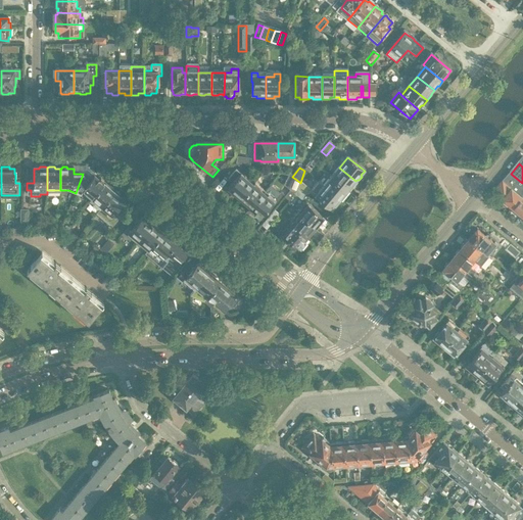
[(355,181),(339,168),(332,177),(348,190),(351,187),(353,187),(355,183),(355,181)]
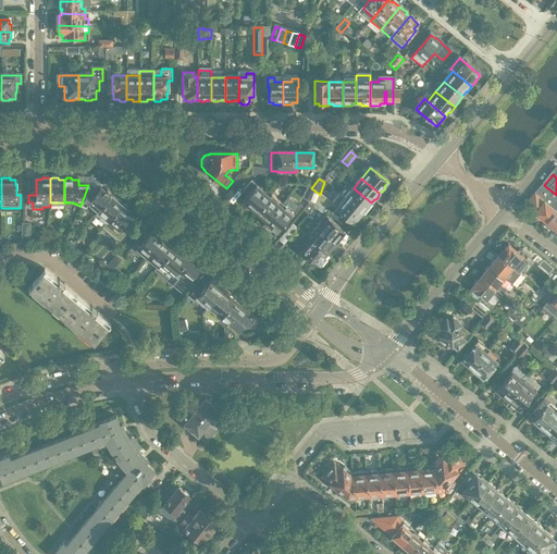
[(247,196),(245,199),(248,202),(246,205),(246,206),(246,208),(248,209),(250,209),(257,213),(270,198),(251,182),(243,193),(247,196)]
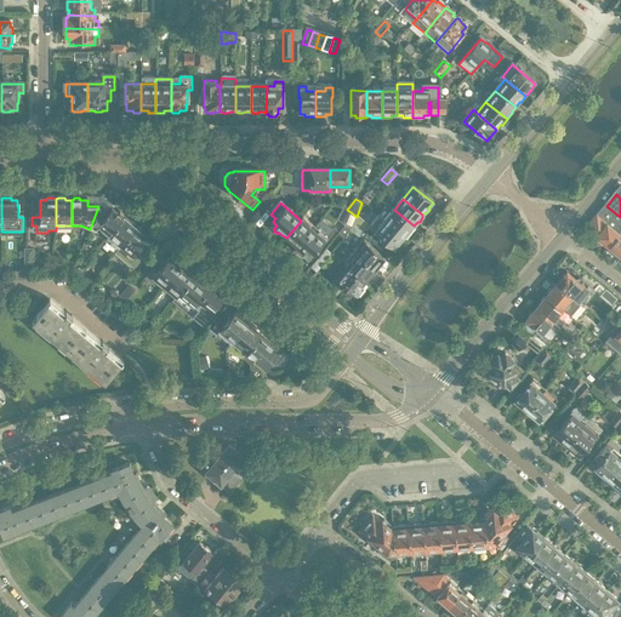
[(108,215),(104,211),(98,206),(90,229),(100,233),(107,239),(124,220),(123,220),(124,218),(123,216),(120,213),(118,213),(117,213),(112,210),(108,215)]
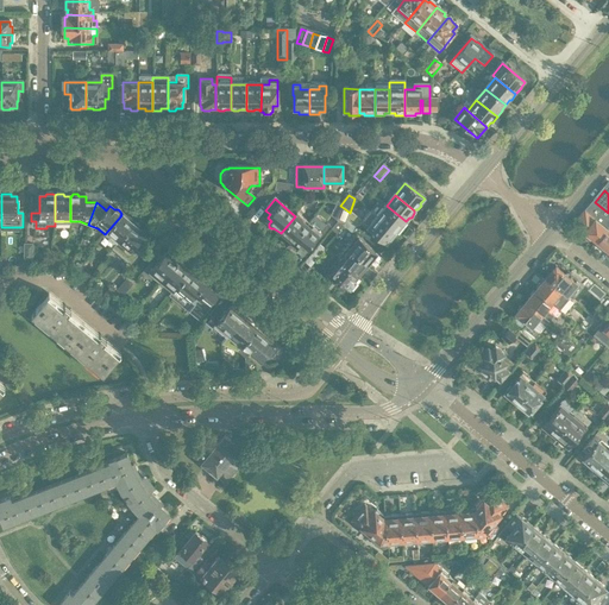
[(608,228),(608,213),(595,202),(575,226),(584,234),(595,221),(601,226),(603,224),(608,228)]
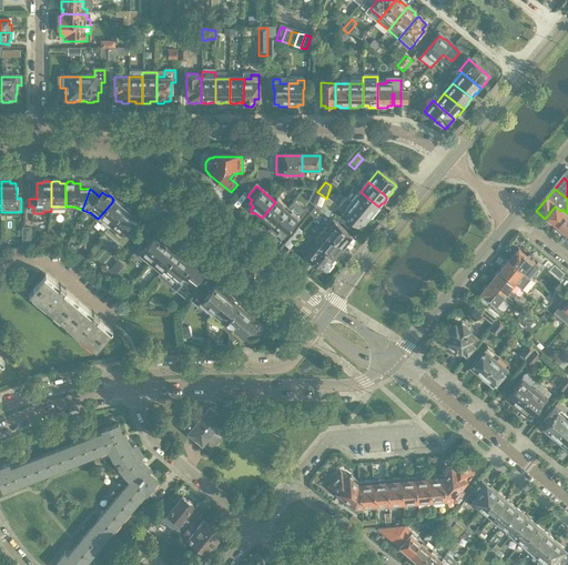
[(308,202),(314,208),(321,194),(317,192),(315,190),(308,202)]
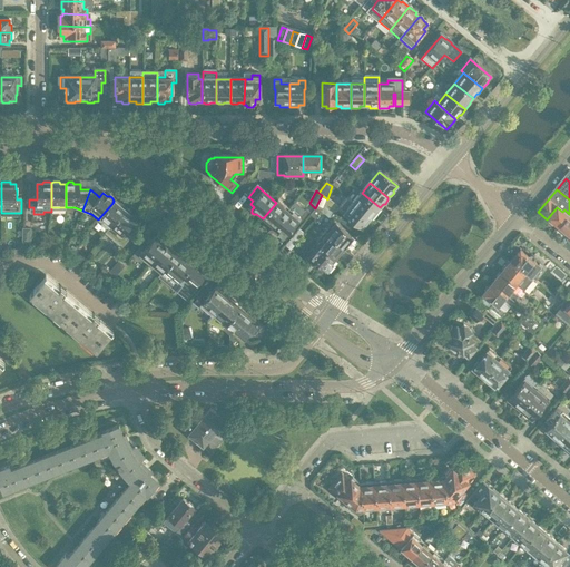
[(380,207),(362,193),(353,203),(371,218),(371,217),(373,217),(376,214),(376,212),(380,207)]
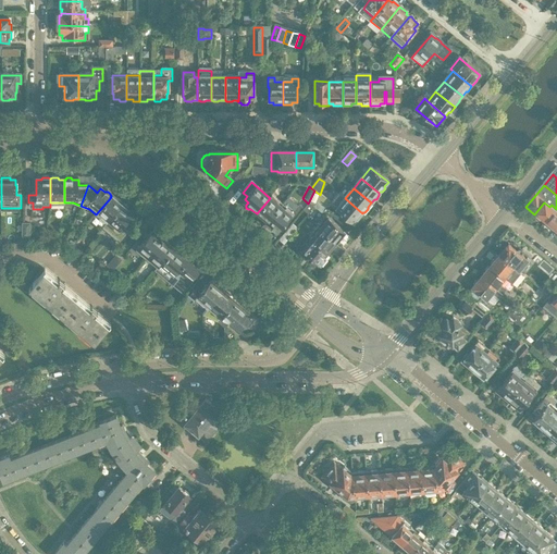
[(320,195),(314,191),(308,204),(314,208),(317,201),(320,195)]
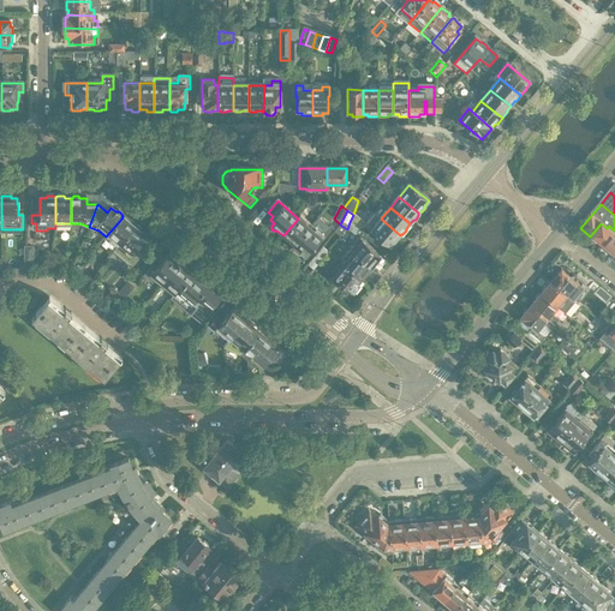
[(365,225),(353,215),(350,222),(360,231),(365,225)]
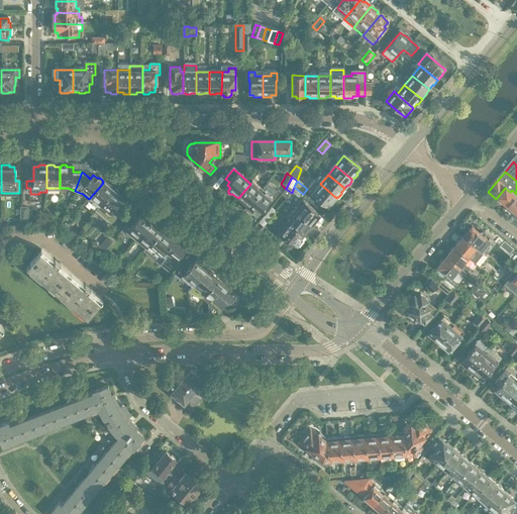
[(250,184),(238,198),(239,199),(237,201),(242,205),(243,203),(247,206),(262,190),(251,182),(250,184)]
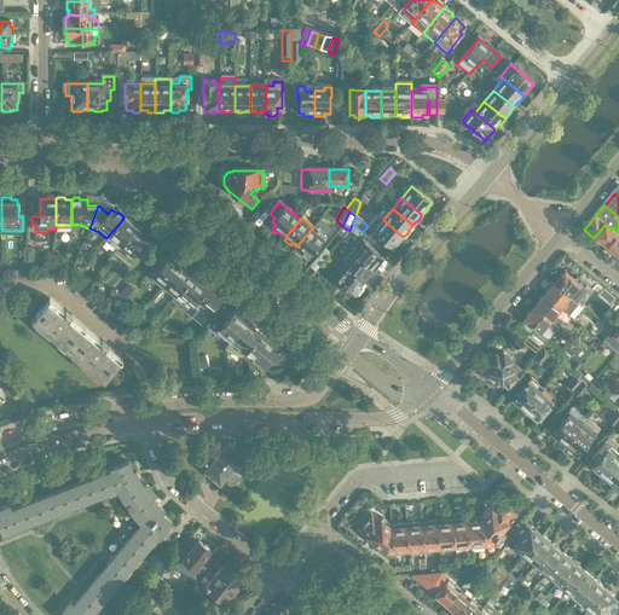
[(127,222),(123,219),(106,238),(119,248),(136,228),(136,226),(131,222),(128,222),(127,222)]
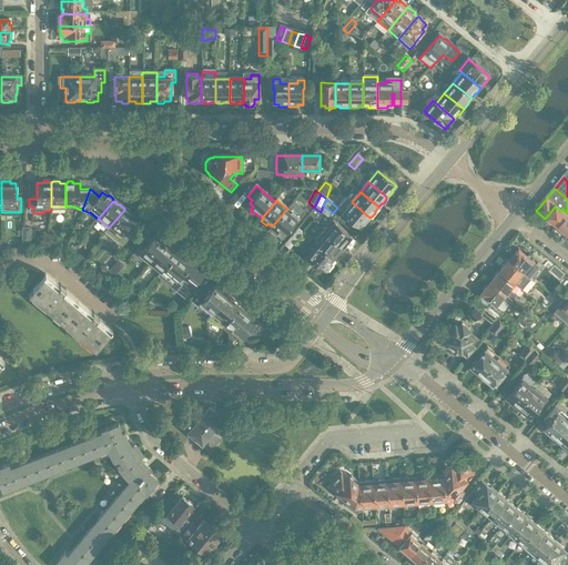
[(369,218),(352,202),(343,213),(361,229),(364,224),(366,223),(369,220),(368,218),(369,218)]
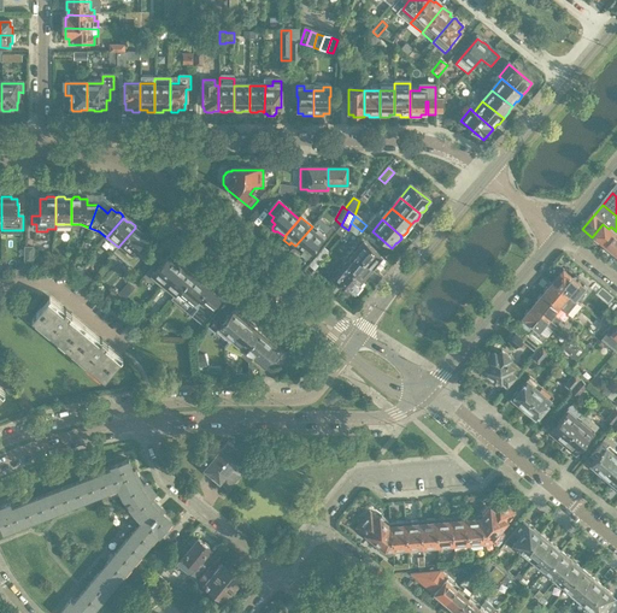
[(362,231),(351,223),(348,230),(357,237),(362,231)]
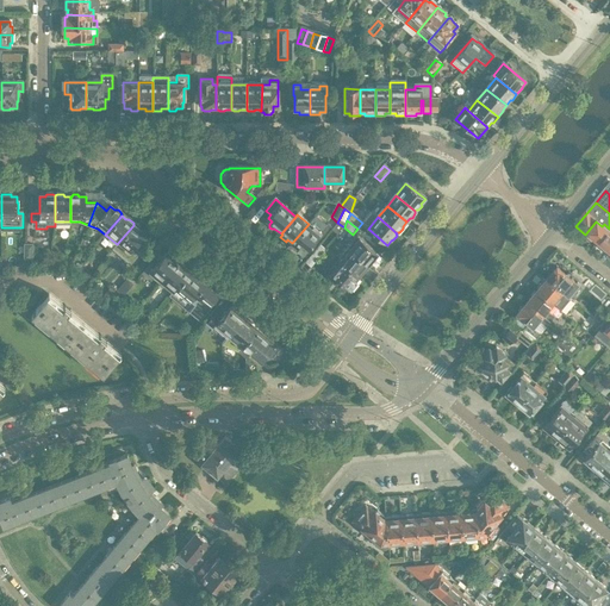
[(596,222),(585,235),(597,244),(608,231),(609,229),(604,224),(602,226),(596,222)]
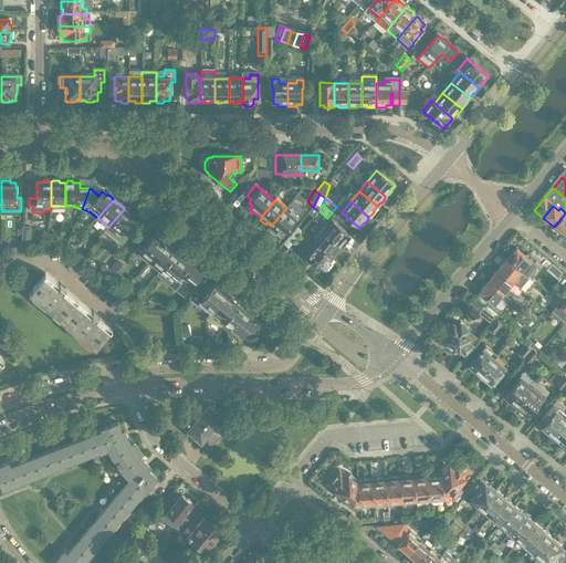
[(313,207),(306,215),(313,220),(320,211),(313,207)]
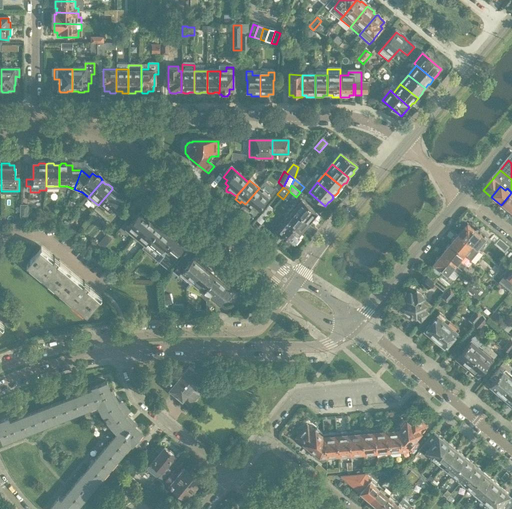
[(259,188),(245,204),(249,208),(248,209),(253,214),(255,212),(256,213),(270,197),(259,188)]
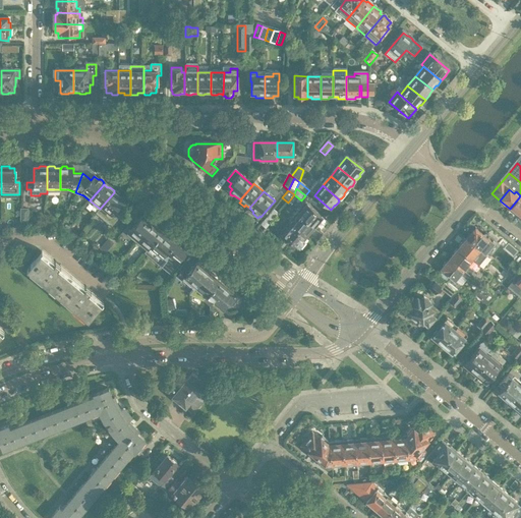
[(114,213),(123,202),(120,198),(120,197),(120,195),(116,192),(114,192),(100,209),(96,214),(113,227),(120,218),(115,213),(114,213)]
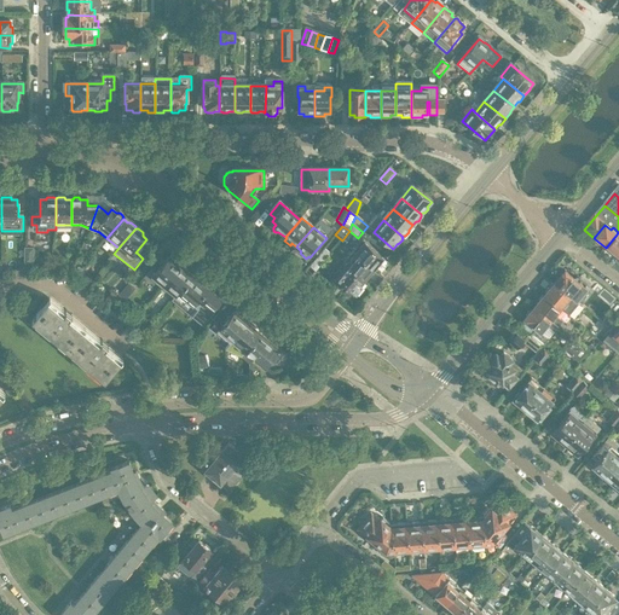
[(618,257),(618,256),(618,236),(617,235),(606,248),(618,257)]
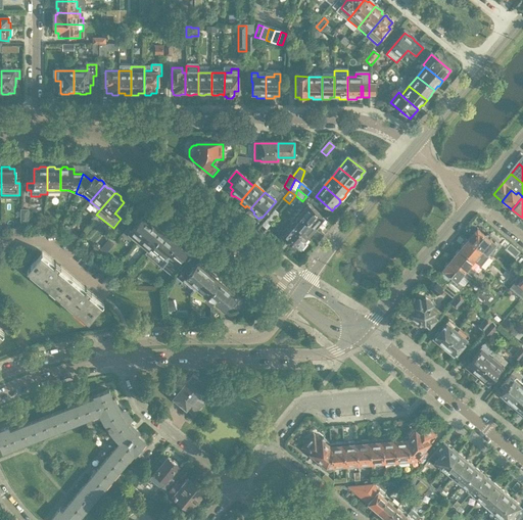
[(306,203),(298,214),(316,228),(318,225),(320,227),(326,220),(306,203)]
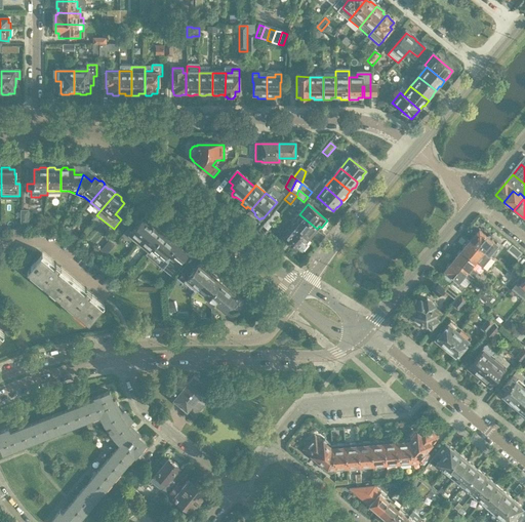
[(317,229),(299,214),(290,225),(308,240),(311,236),(313,238),(318,231),(317,229)]
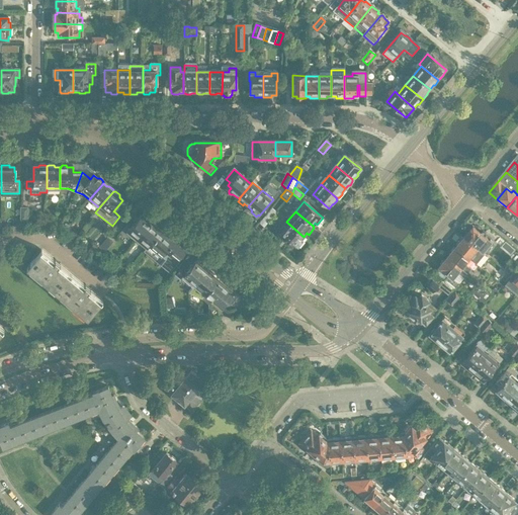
[(137,242),(151,224),(150,223),(151,221),(148,219),(146,220),(141,216),(132,227),(128,224),(120,234),(128,240),(131,237),(137,242)]
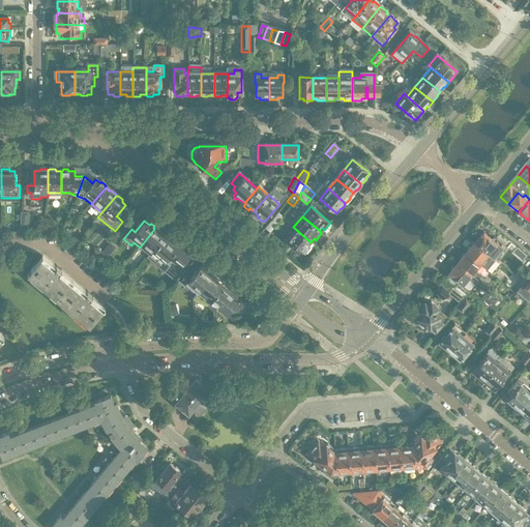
[(290,225),(282,235),(287,239),(285,240),(295,249),(296,247),(302,253),(303,251),(304,253),(310,246),(308,245),(311,242),(293,227),(293,228),(290,225)]
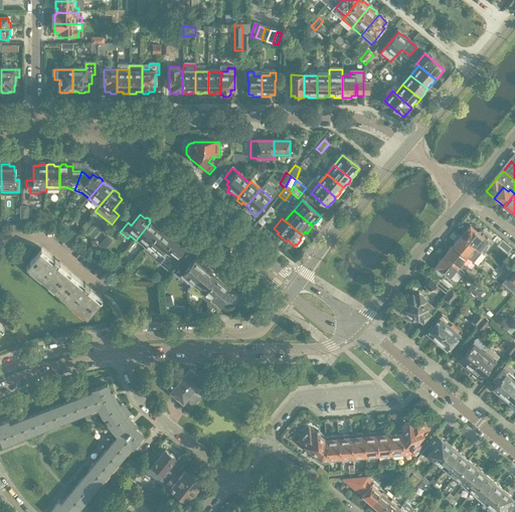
[(156,224),(153,222),(151,223),(150,222),(136,240),(145,248),(148,245),(160,230),(156,227),(156,224)]
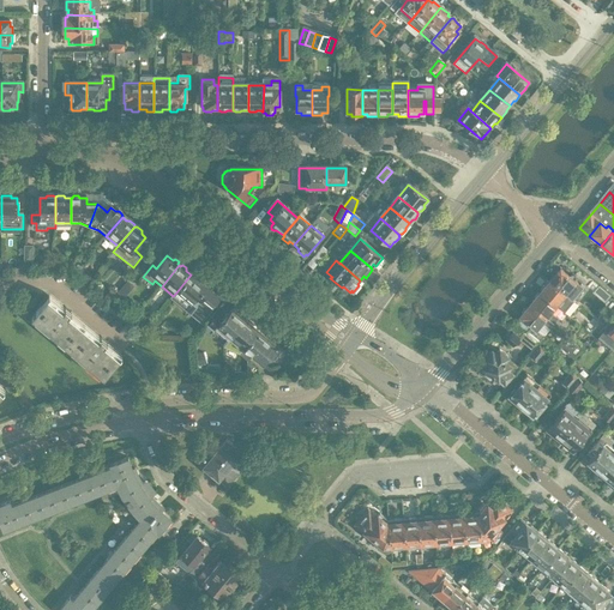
[(554,277),(549,283),(565,296),(576,283),(575,283),(576,278),(572,276),(569,277),(565,275),(560,271),(559,272),(557,272),(554,276),(554,277)]
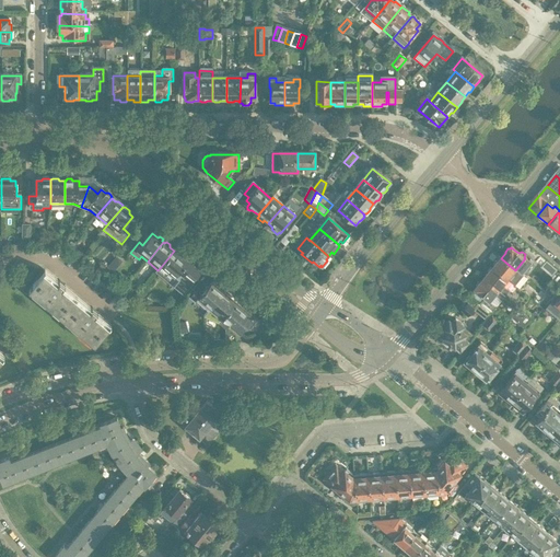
[(197,270),(191,266),(187,262),(187,259),(176,251),(174,252),(174,251),(161,267),(178,282),(179,280),(185,285),(197,270)]
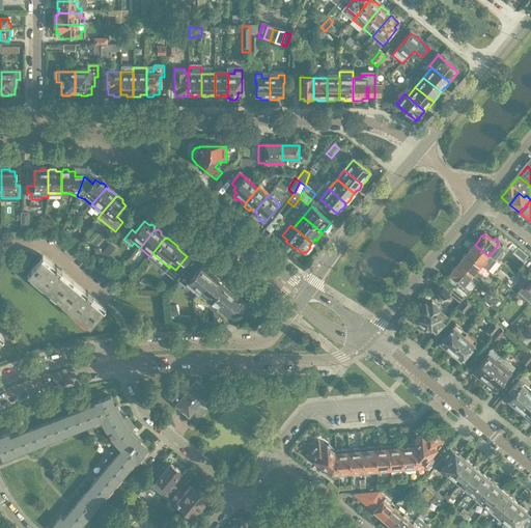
[(468,253),(467,255),(480,266),(485,260),(492,266),(496,261),(492,257),(488,256),(475,245),(472,249),(470,249),(468,252),(468,253)]
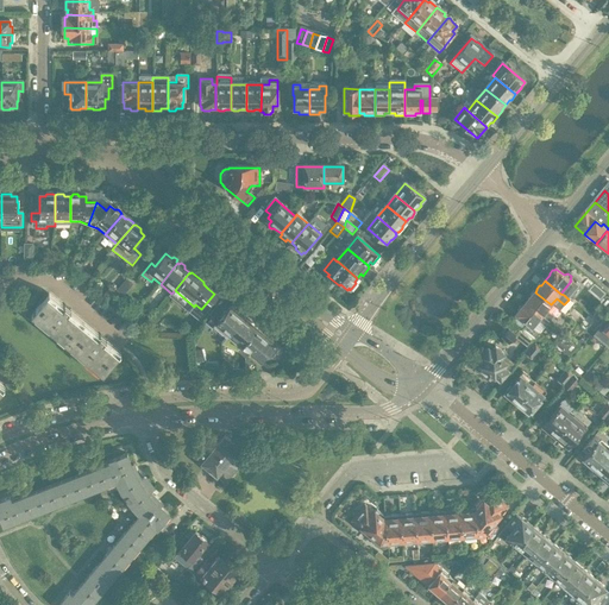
[(126,282),(118,292),(123,297),(132,287),(126,282)]
